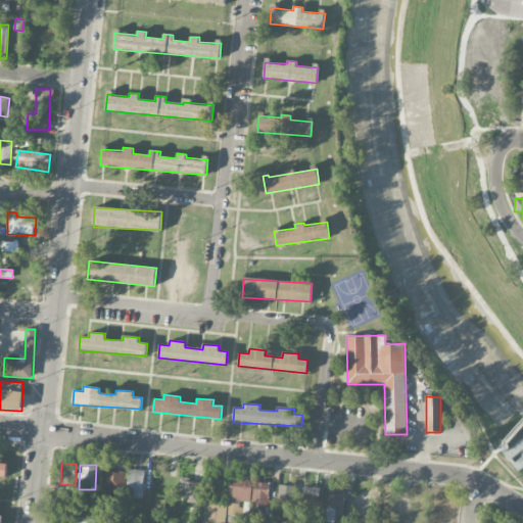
[(143,500),(144,470),(129,470),(127,498),(143,500)]
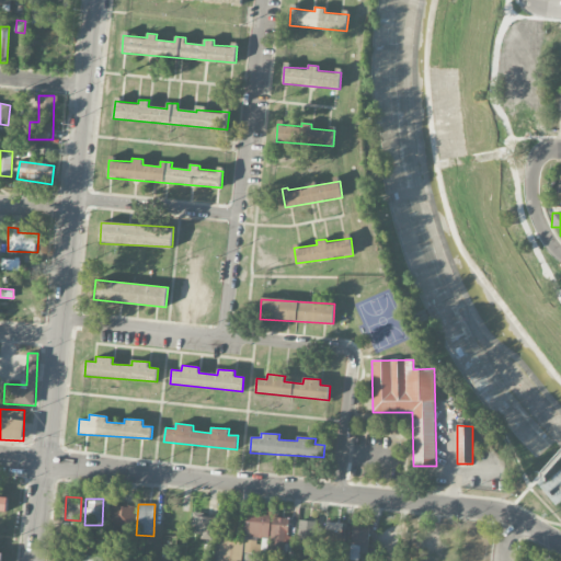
[(133,529),(134,506),(112,505),(111,528),(133,529)]
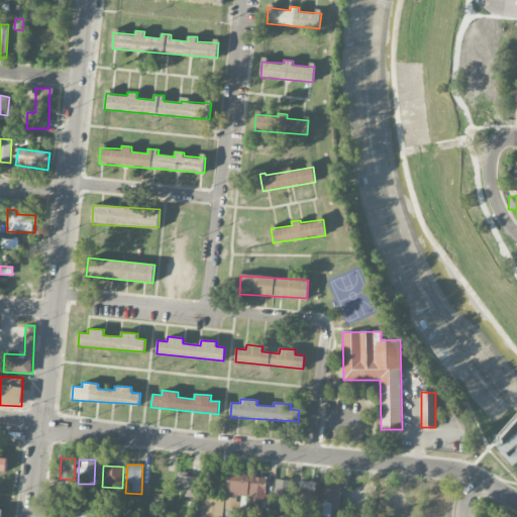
[(198,475),(178,474),(177,492),(185,493),(185,497),(197,498),(198,475)]
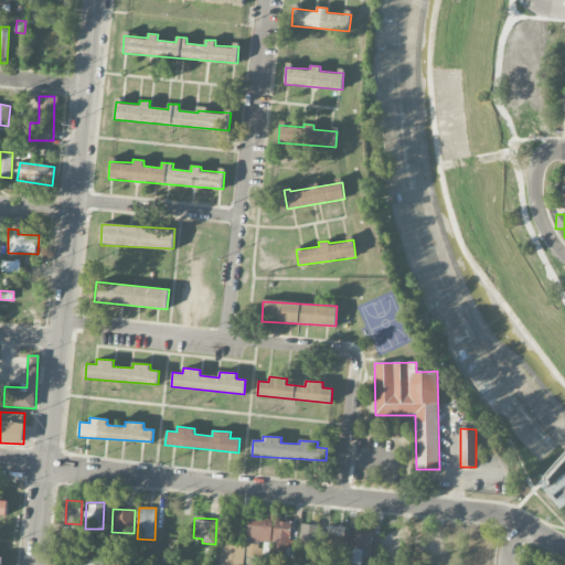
[(262,557),(263,543),(272,544),(273,518),(247,518),(245,556),(262,557)]
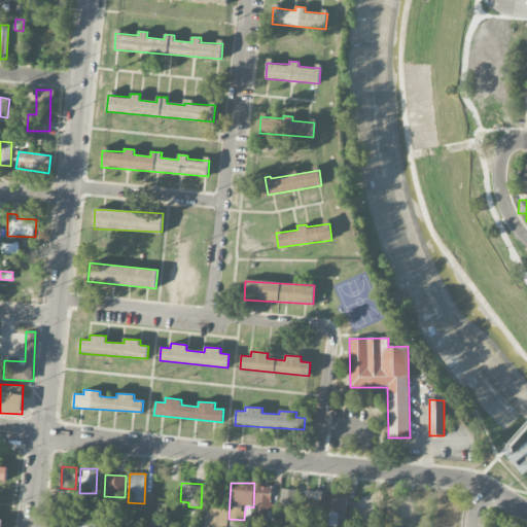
[(271,487),(255,486),(254,516),(270,516),(271,487)]
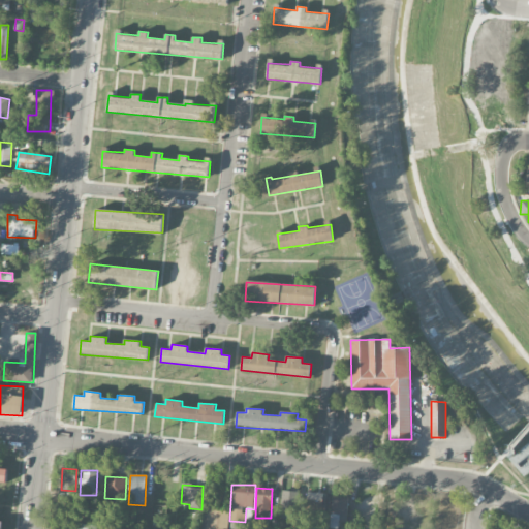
[(299,492),(282,491),(279,517),(302,519),(304,498),(298,498),(299,492)]
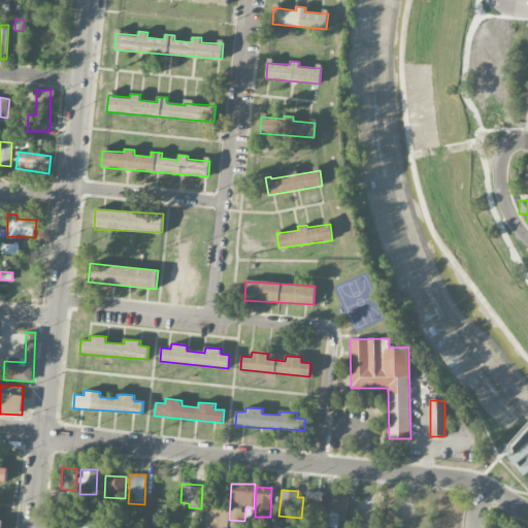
[(307,518),(323,519),(325,492),(308,492),(307,518)]
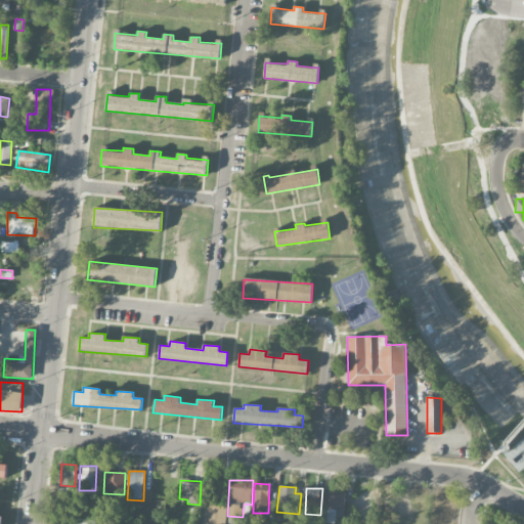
[(328,523),(336,523),(336,517),(345,517),(345,491),(329,491),(328,523)]
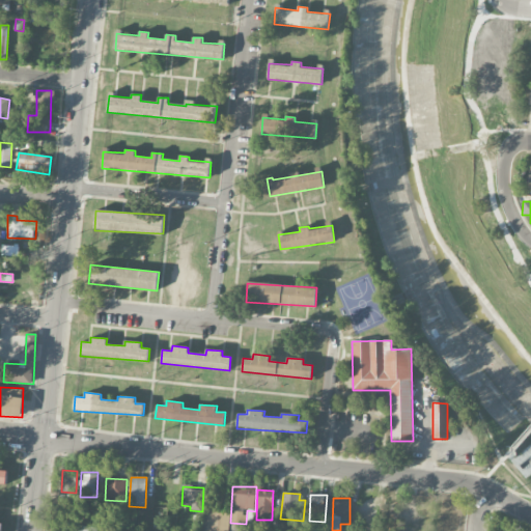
[(385,524),(400,525),(401,504),(386,503),(385,524)]
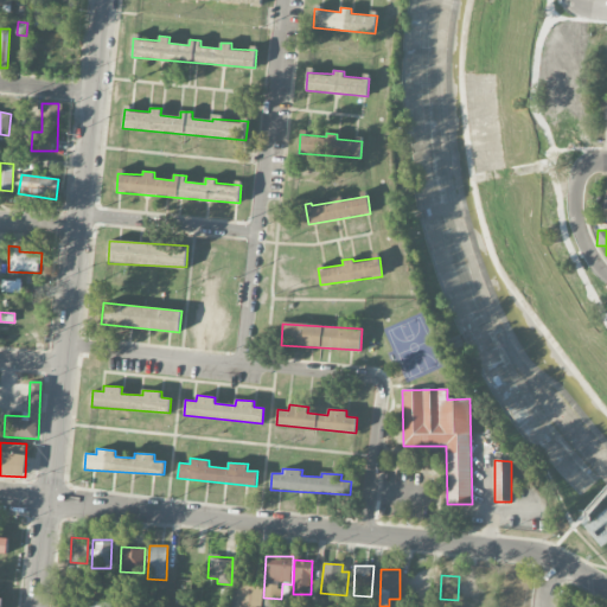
[(261,606),(263,587),(237,586),(235,606),(261,606)]
